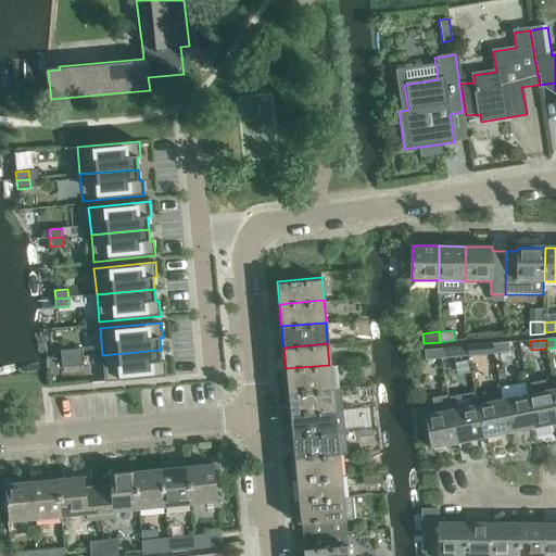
[(493,344),(494,354),(510,353),(509,343),(493,344)]
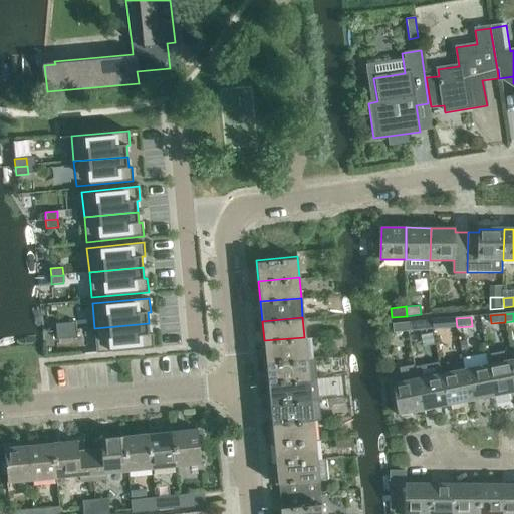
[(457,327),(456,318),(441,319),(442,328),(457,327)]
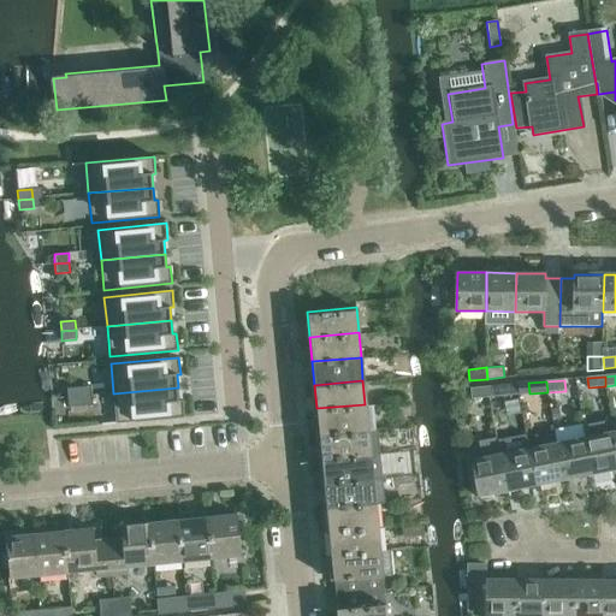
[(489,386),(490,398),(507,397),(505,385),(489,386)]
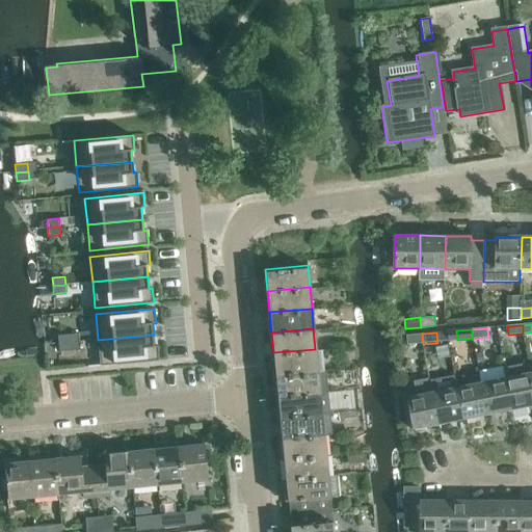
[(423,344),(422,334),(407,335),(407,345),(423,344)]
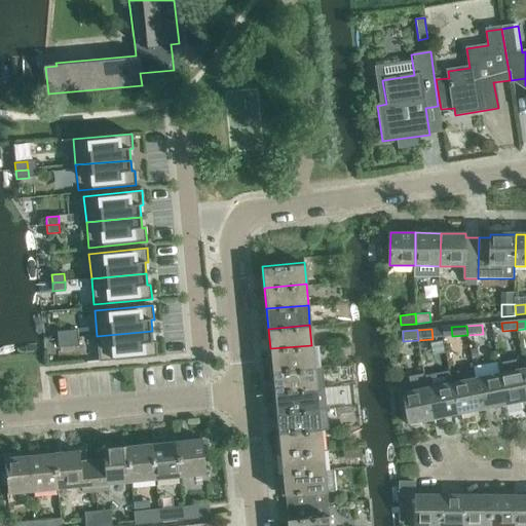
[(69,331),(57,332),(58,340),(70,339),(69,331)]
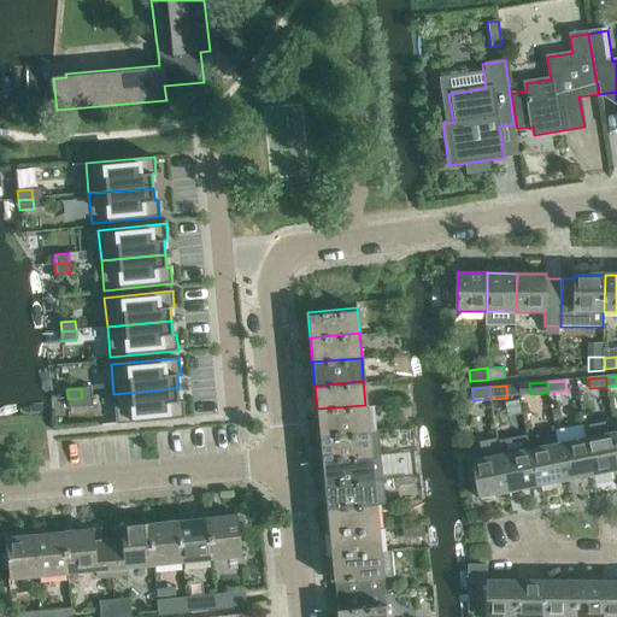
[(178,388),(113,394),(116,424),(184,418),(183,401),(180,401),(178,388)]
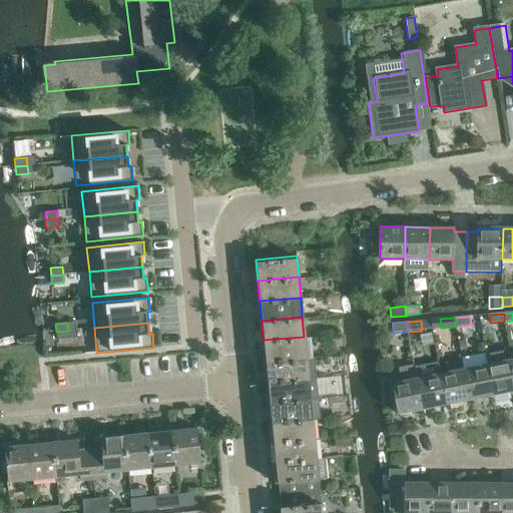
[(68,331),(56,332),(57,340),(68,338),(68,331)]
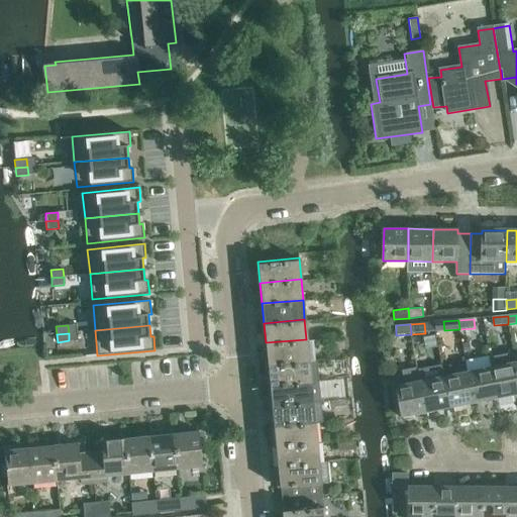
[(315,360),(315,359),(313,340),(306,341),(306,339),(266,342),(268,364),(308,360),(309,362),(315,360)]
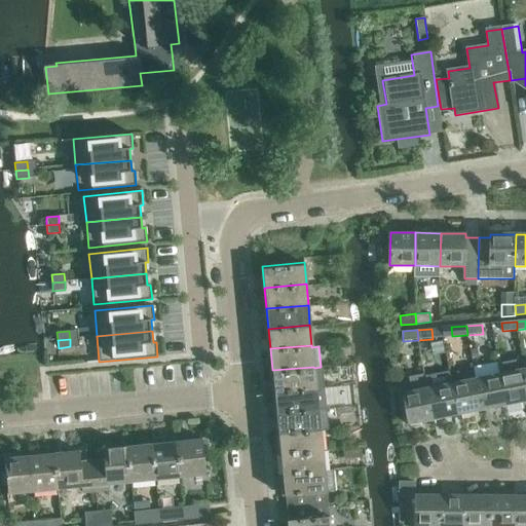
[(498,363),(500,375),(501,375),(508,407),(525,403),(525,375),(525,370),(524,370),(522,359),(498,363)]
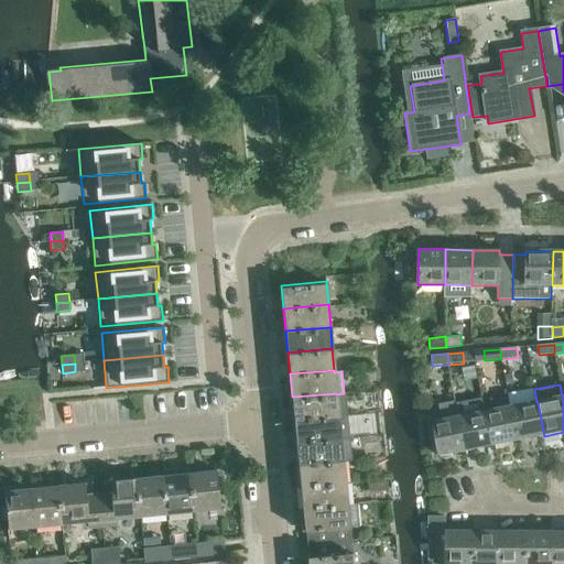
[(336,393),(295,397),(297,420),(338,416),(337,394),(336,393)]
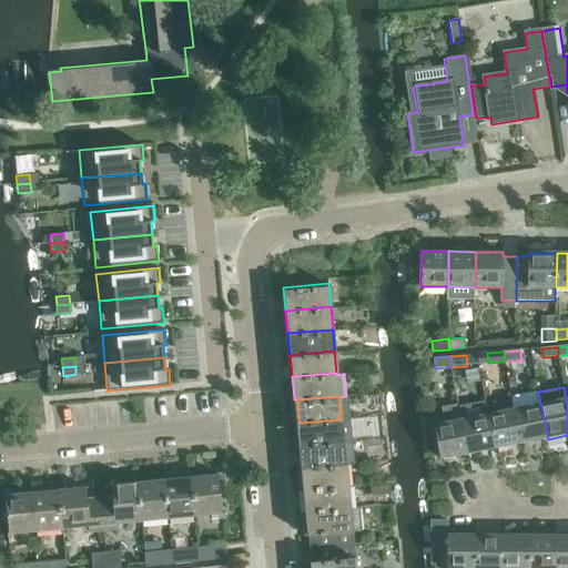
[(495,449),(521,444),(515,409),(513,399),(500,403),(501,412),(487,415),(495,449)]
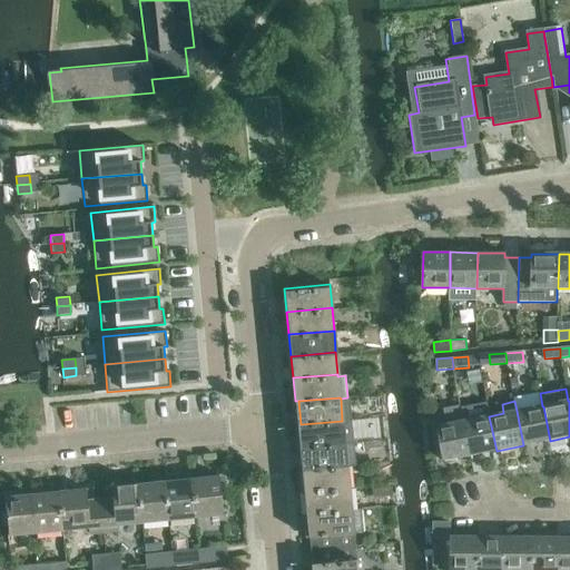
[(442,409),(445,424),(438,426),(444,461),(470,455),(463,421),(460,405),(442,409)]
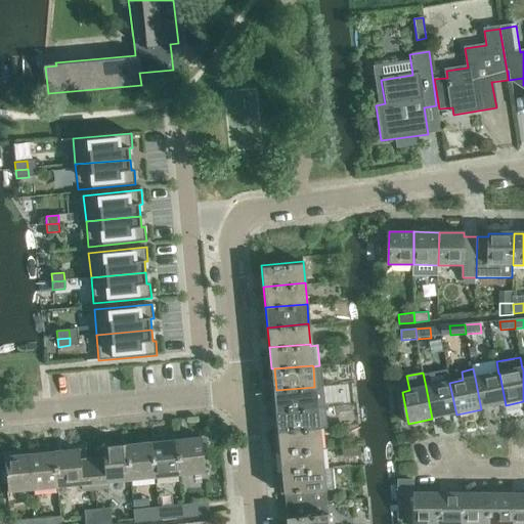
[(498,374),(475,378),(481,409),(506,405),(499,374),(498,374)]
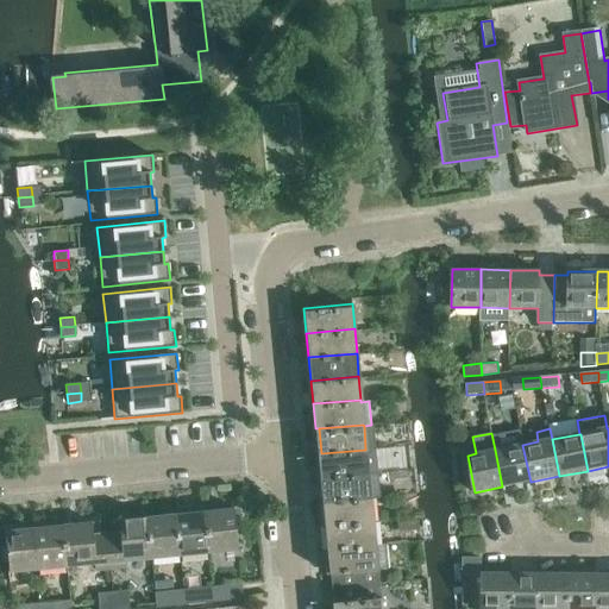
[(495,450),(502,487),(531,482),(522,445),(495,450)]
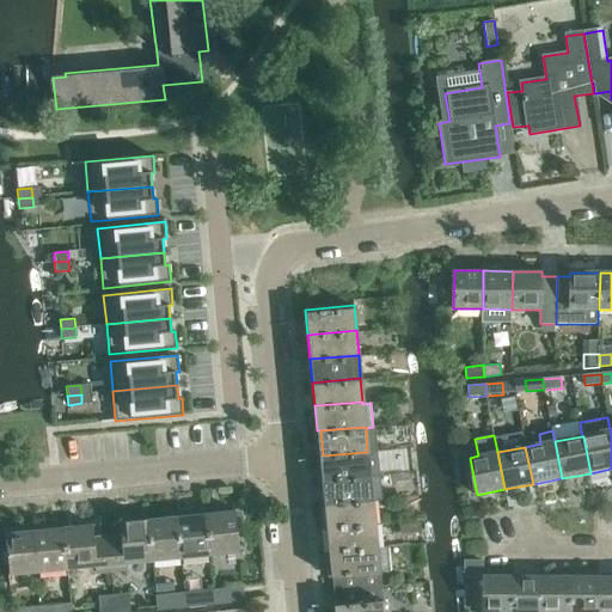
[(367,452),(323,456),(325,479),(369,475),(367,452)]
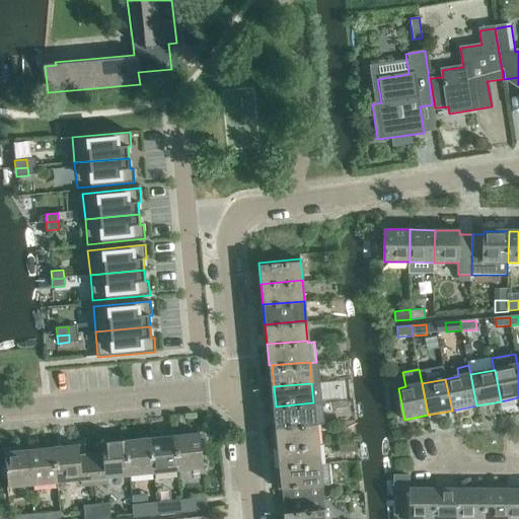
[(313,402),(273,406),(275,427),(315,424),(313,402)]
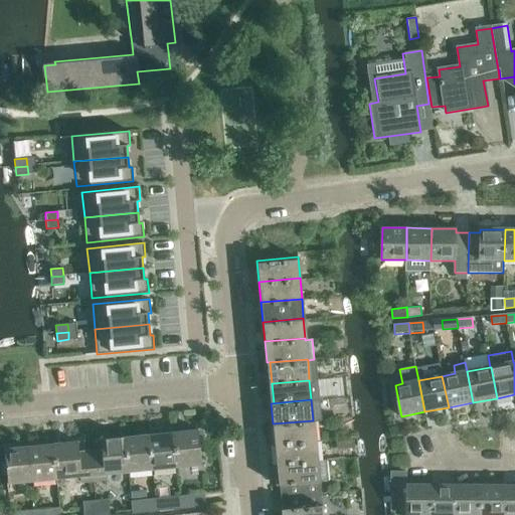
[(313,420),(273,423),(275,444),(315,440),(313,420)]
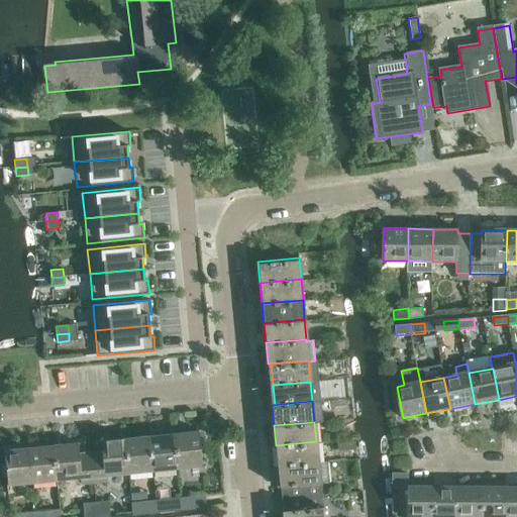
[(201,435),(176,437),(179,471),(204,469),(201,435)]
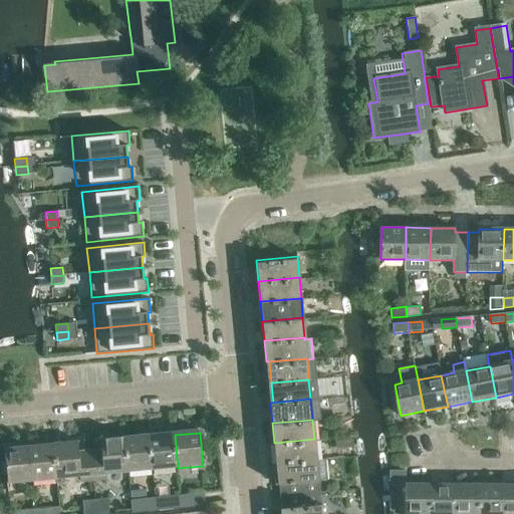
[(152,437),(155,470),(178,468),(175,435),(152,437)]
